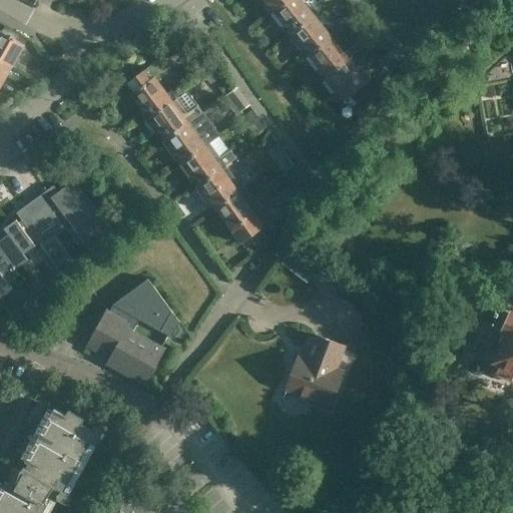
[(265,0),(275,12),(289,0),(265,0)]
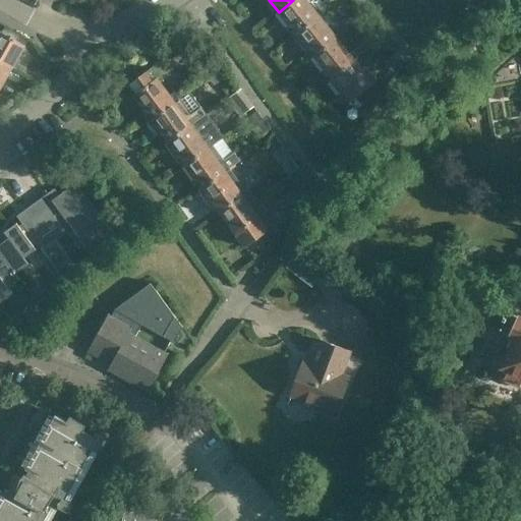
[(293,0),(279,12),(296,34),(333,5),(329,1),(326,3),(323,0),(293,0)]
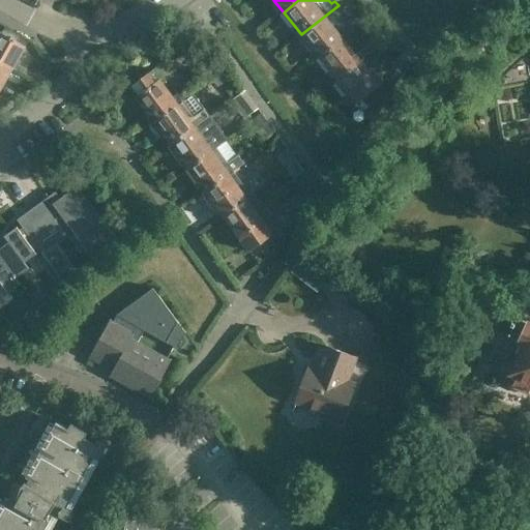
[(319,57),(320,58),(355,28),(352,24),(349,26),(335,10),(340,7),(339,5),(301,34),(319,57)]
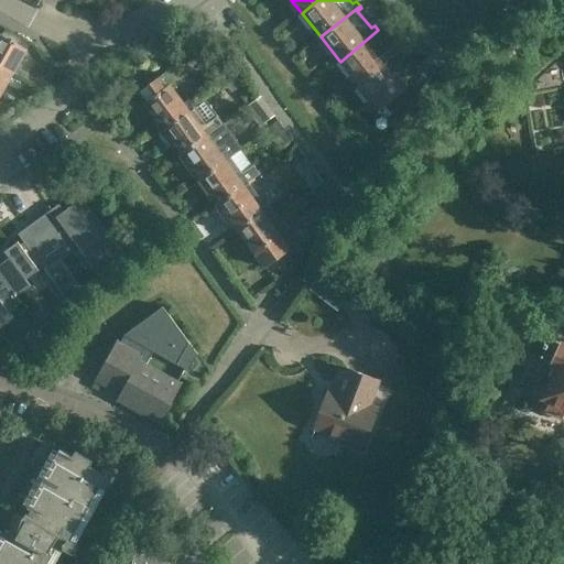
[(354,85),(355,87),(384,65),(398,54),(397,53),(392,47),(379,57),(368,43),(381,33),(378,30),(340,62),(338,64),(344,72),(347,76),(350,74),(357,83),(354,85)]
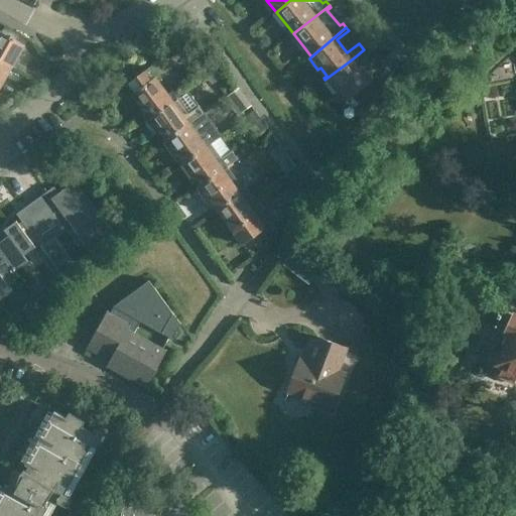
[(0,60),(7,66),(12,69),(25,44),(0,28),(0,60)]
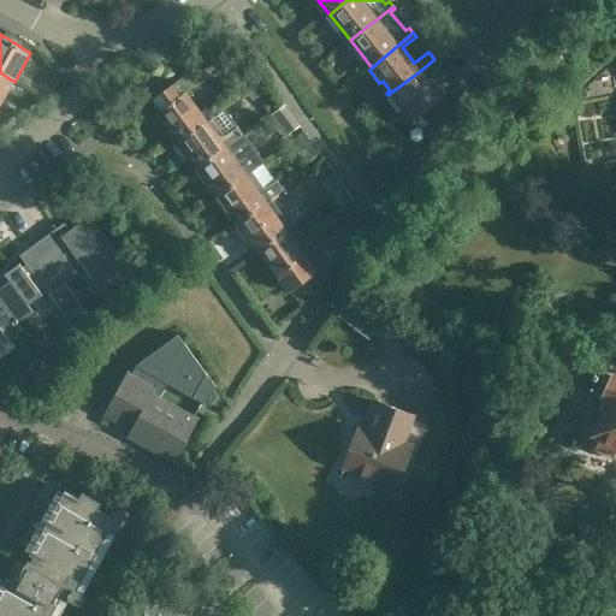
[(159,114),(179,142),(206,122),(187,95),(185,94),(208,77),(200,66),(154,100),(161,111),(159,114)]
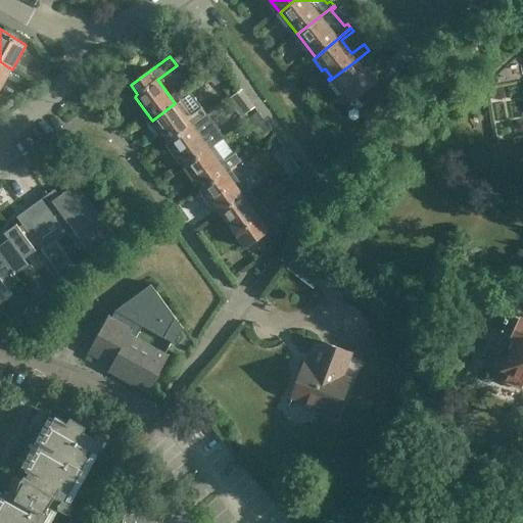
[(357,60),(329,81),(339,93),(343,90),(350,100),(355,97),(363,106),(380,92),(373,83),(377,79),(368,67),(365,69),(362,66),(357,60)]
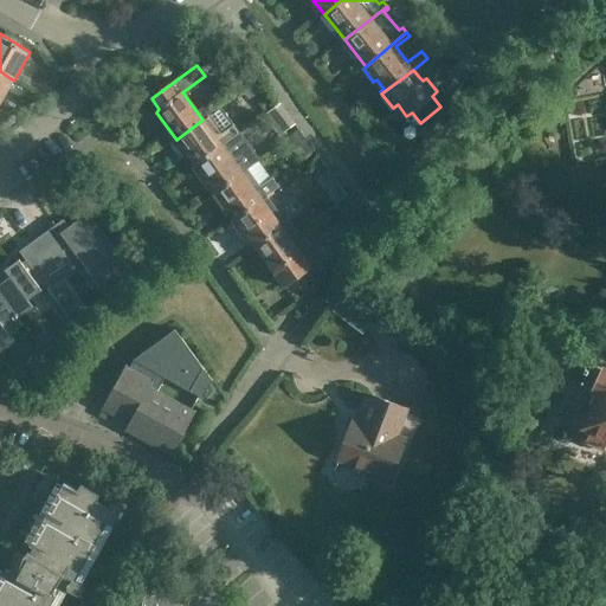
[(0,71),(0,103),(14,81),(8,77),(0,71)]
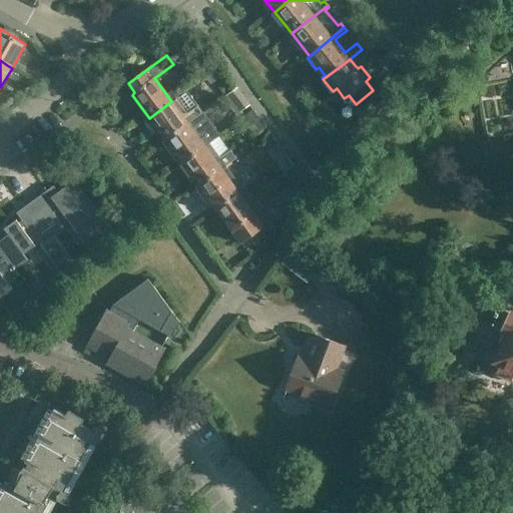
[(159,133),(166,141),(205,111),(200,105),(188,114),(176,97),(171,101),(149,118),(146,121),(156,135),(159,133)]
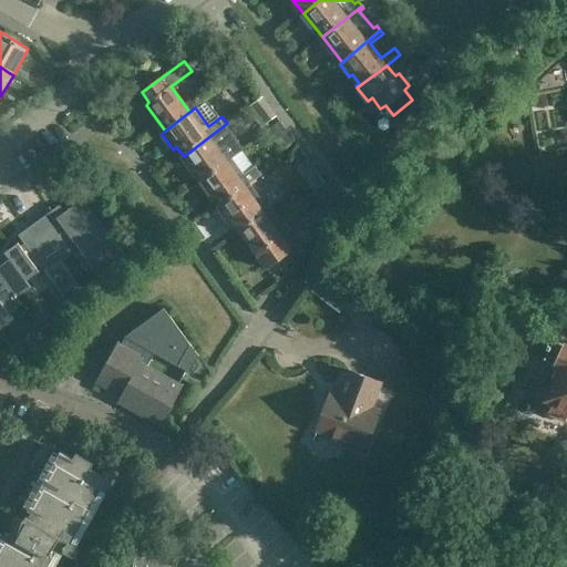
[(195,172),(205,185),(247,154),(245,151),(247,148),(228,123),(227,124),(227,123),(184,156),(179,158),(182,161),(191,174),(195,172)]
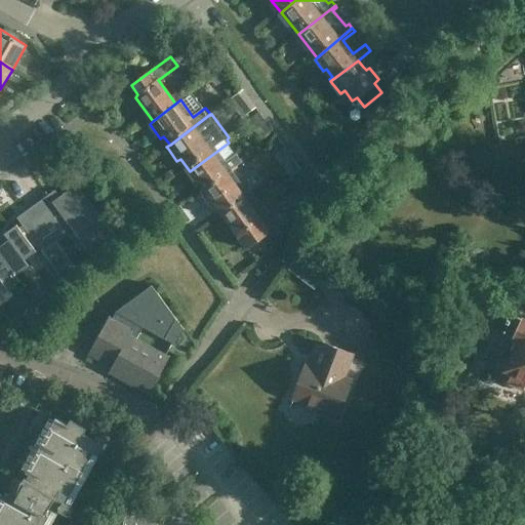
[(200,193),(205,199),(238,174),(234,170),(245,162),(239,154),(238,155),(229,143),(190,171),(203,191),(200,193)]
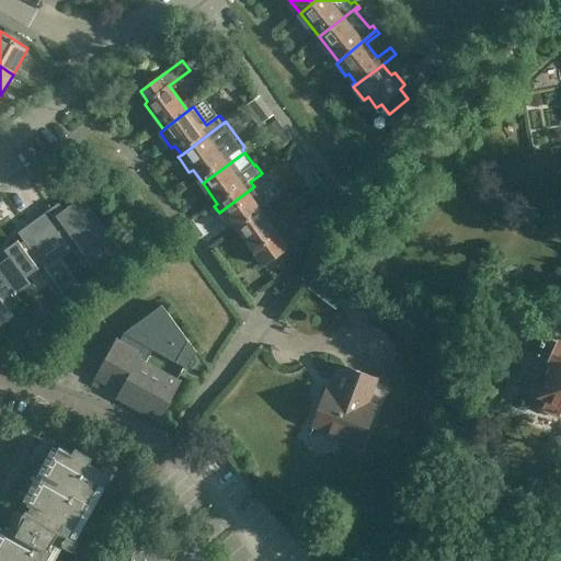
[(232,231),(238,240),(276,212),(271,204),(281,197),(274,190),(262,197),(254,186),(219,213),(226,222),(229,219),(236,229),(232,231)]
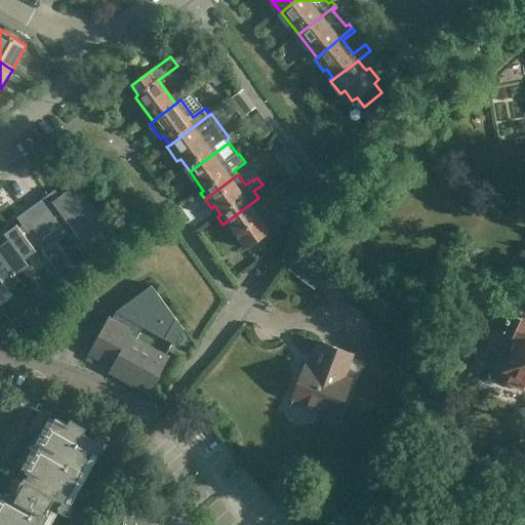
[(119,242),(77,185),(52,203),(46,195),(16,217),(23,225),(38,247),(64,282),(78,272),(56,242),(72,231),(94,260),(119,242)]
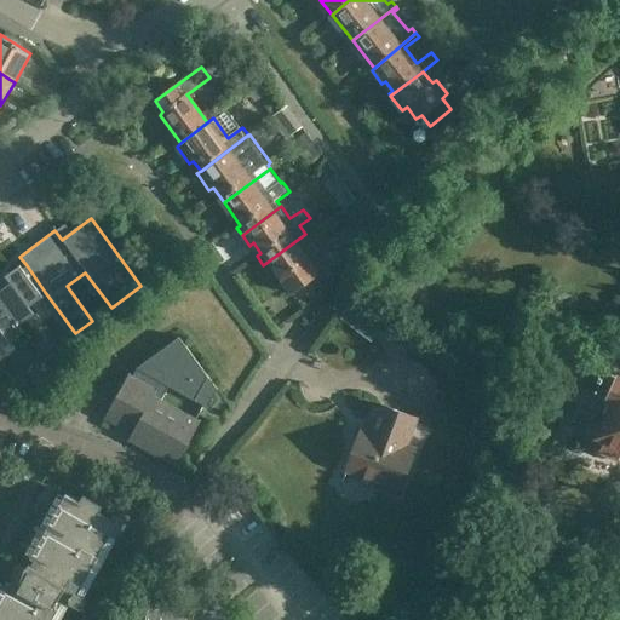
[(314,245),(305,234),(263,265),(269,273),(274,270),(279,279),(281,277),(291,292),(305,280),(326,265),(319,254),(322,252),(315,244),(314,245)]
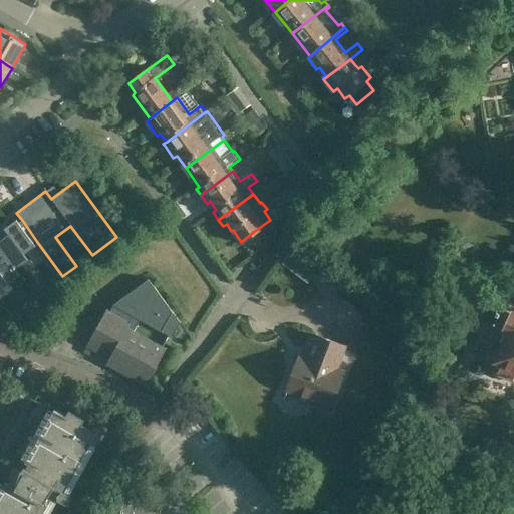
[(27,260),(23,254),(34,246),(33,245),(37,242),(22,220),(18,223),(15,220),(4,228),(9,234),(0,240),(0,249),(15,269),(27,260)]
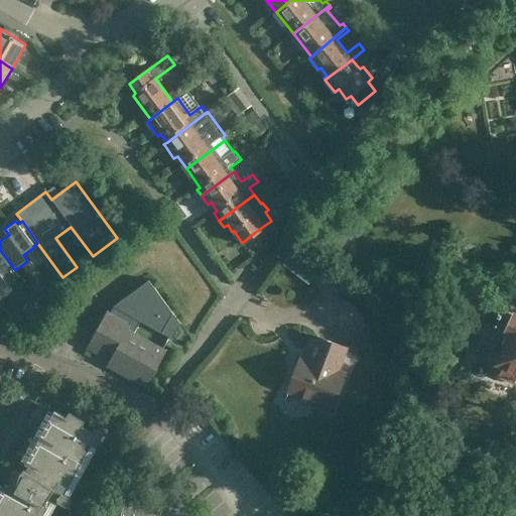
[(308,281),(317,269),(291,249),(283,261),(308,281)]
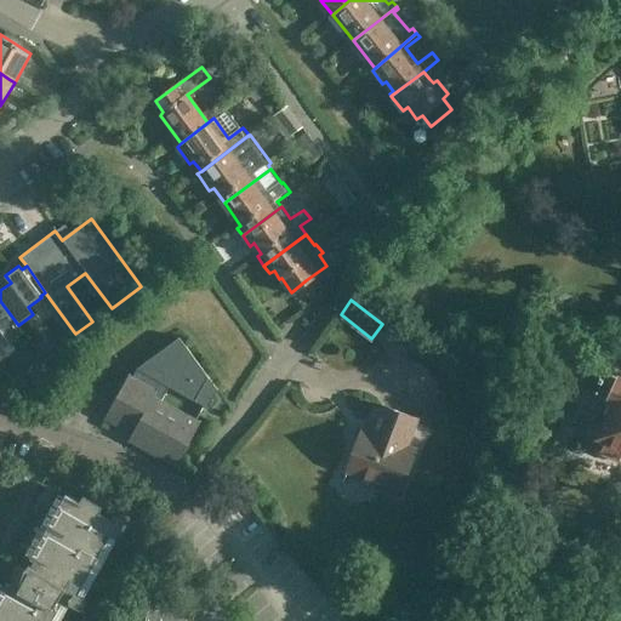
[(0,359),(15,349),(10,342),(23,332),(18,325),(0,301),(0,359)]
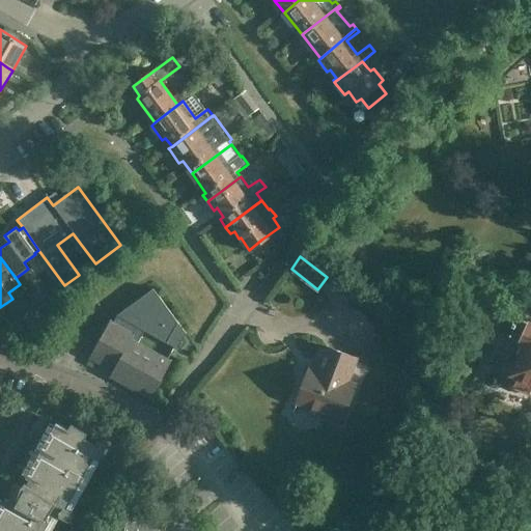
[(111,317),(89,358),(113,370),(110,375),(150,397),(171,357),(170,357),(170,358),(168,357),(174,344),(177,346),(186,331),(151,288),(116,314),(112,319),(111,318),(112,318),(111,317)]
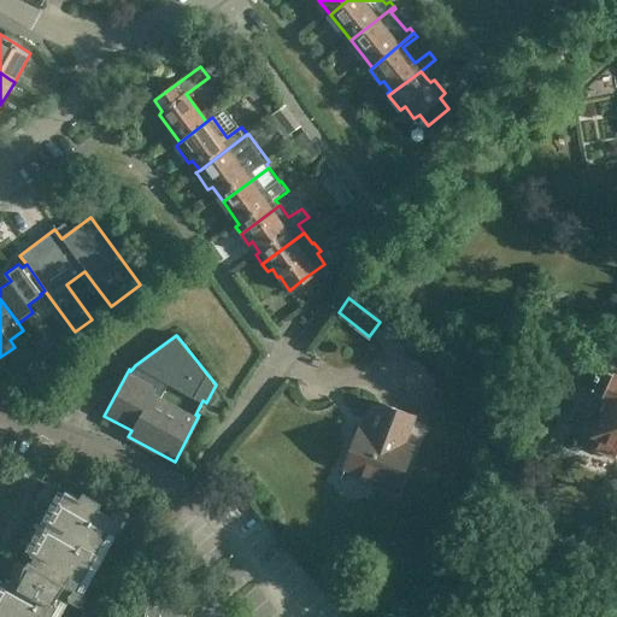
[(37,351),(45,360),(53,371),(59,359),(47,344),(37,351)]
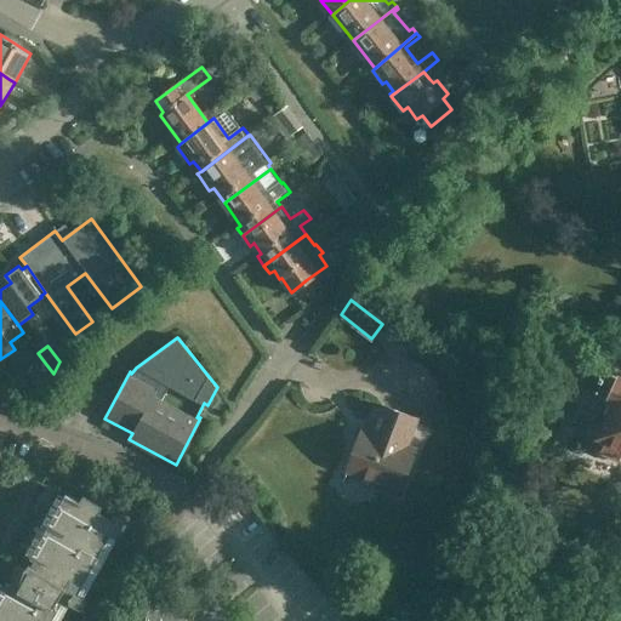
[(45,363),(32,388),(43,394),(53,374),(45,363)]
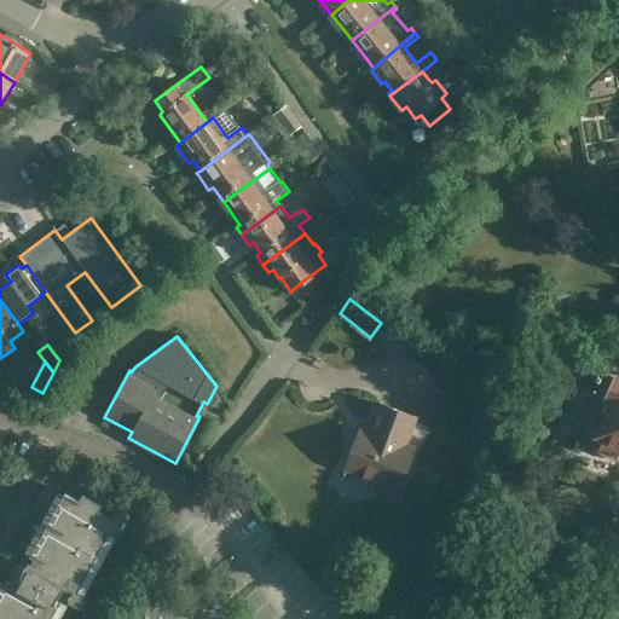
[(579,385),(607,397),(602,410),(606,411),(596,434),(601,437),(596,449),(618,458),(618,376),(617,376),(615,377),(588,365),(579,385)]
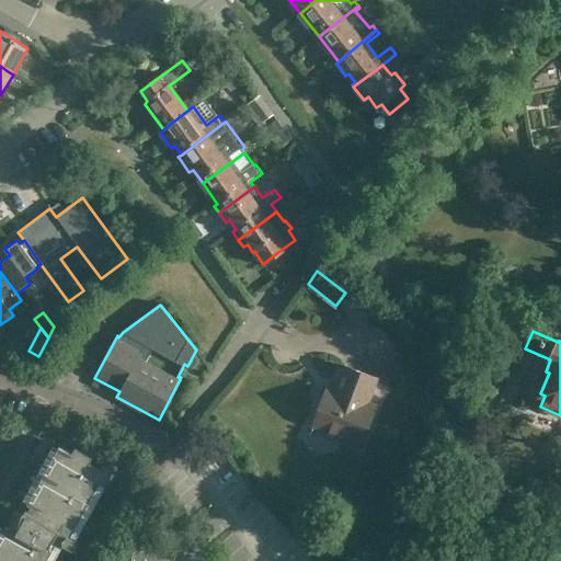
[(342,439),(359,446),(375,405),(367,402),(377,377),(345,365),(335,390),(328,387),(313,423),(343,434),(342,439)]
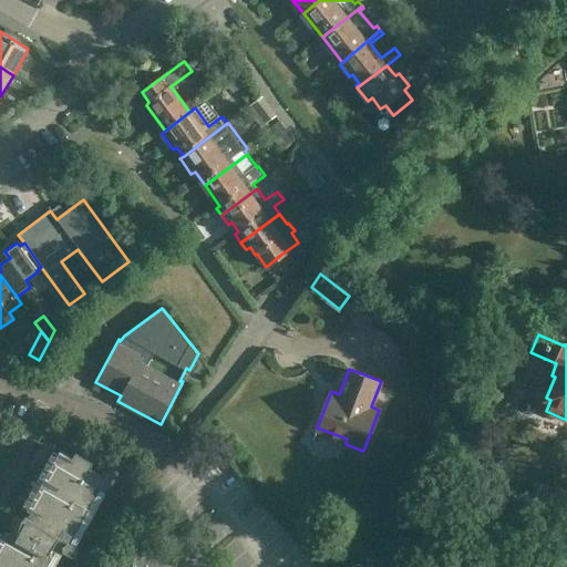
[(29,517),(27,516),(23,519),(14,517),(11,528),(13,529),(10,535),(6,533),(0,542),(0,566),(47,566),(52,558),(58,562),(63,553),(74,559),(80,550),(69,544),(95,497),(94,497),(92,492),(95,486),(105,493),(115,475),(75,453),(72,459),(60,452),(28,511),(32,513),(29,517)]
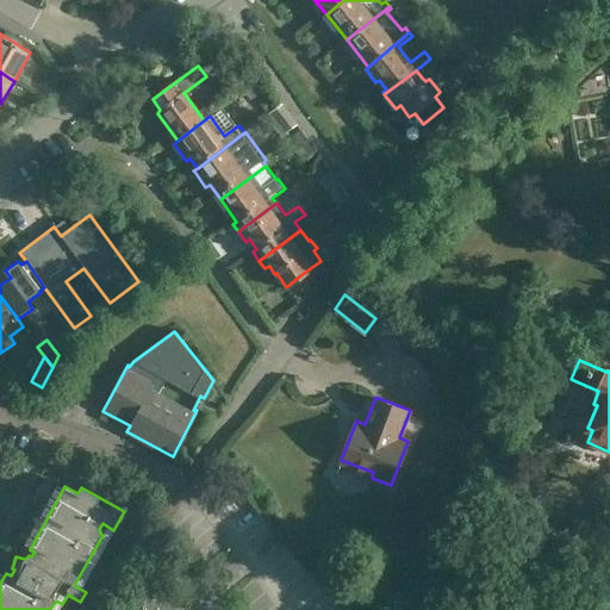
[(182,609),(184,609),(147,597),(142,609),(182,609)]
